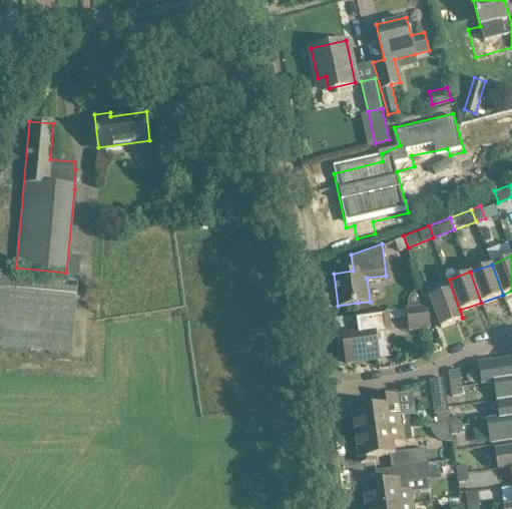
[(429,295),(433,307),(440,326),(462,318),(451,287),(441,291),(429,295)]
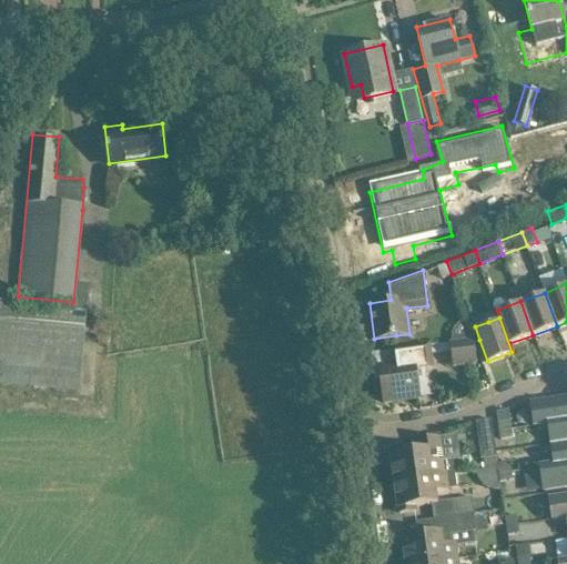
[(452,363),(475,361),(473,336),(452,339),(449,339),(452,363)]
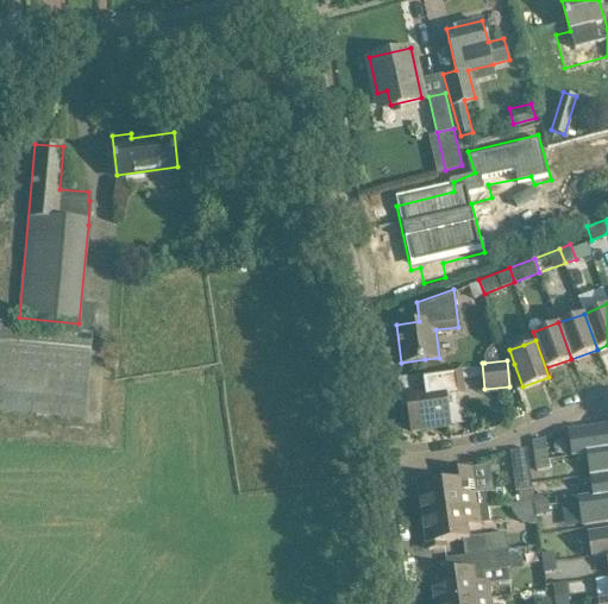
[(411,429),(449,425),(445,394),(463,391),(459,367),(422,372),(425,389),(405,391),(411,429)]
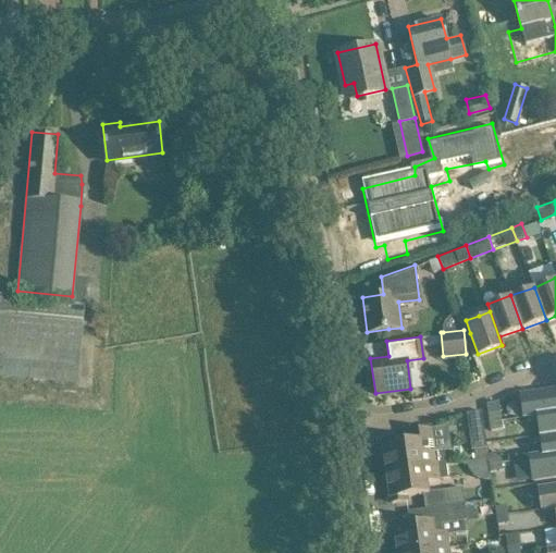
[(555,386),(519,393),(521,415),(536,413),(555,409),(555,386)]
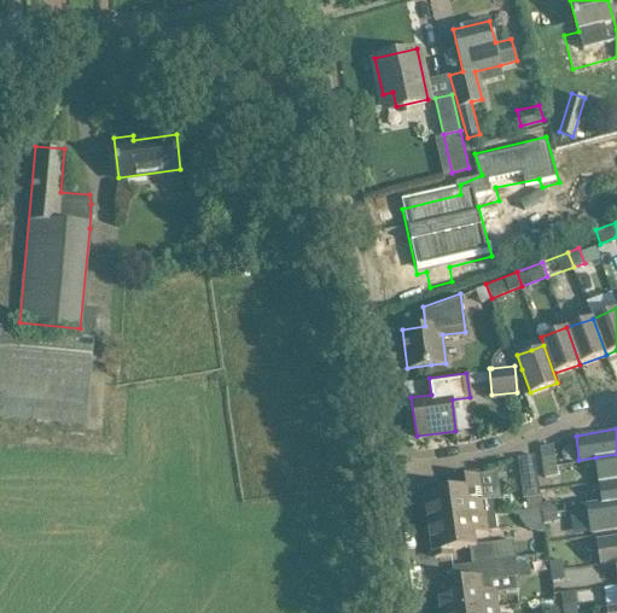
[(539,489),(534,453),(517,455),(522,496),(525,496),(527,507),(542,506),(541,502),(540,489),(539,489)]
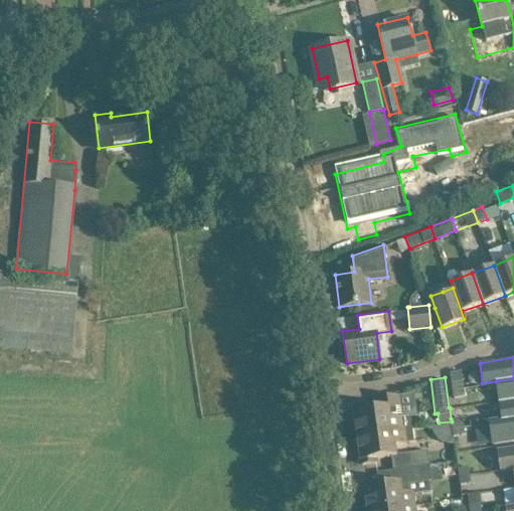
[(498,400),(513,397),(513,378),(496,381),(498,400)]
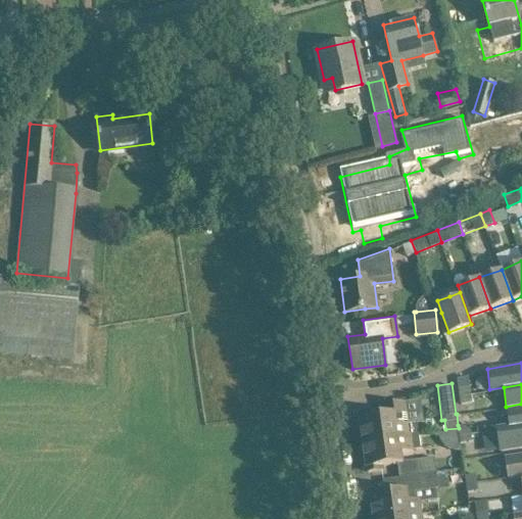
[(460,393),(468,392),(467,385),(458,386),(460,393)]
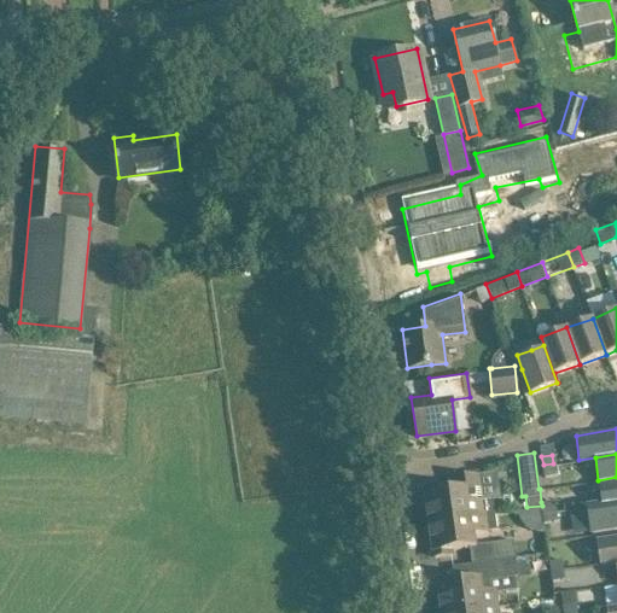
[(545,474),(556,473),(553,463),(543,465),(545,474)]
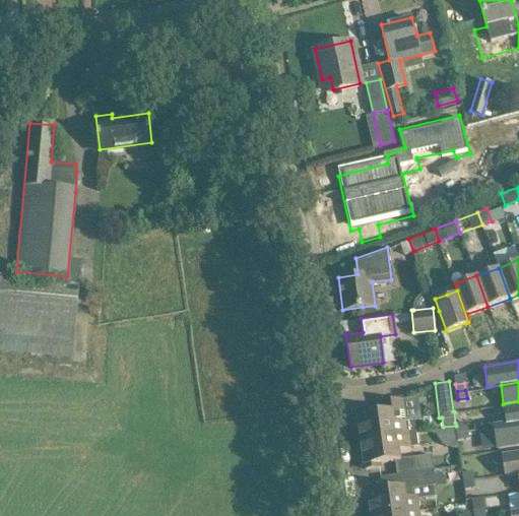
[(405,418),(403,409),(402,398),(378,402),(379,411),(372,413),(371,408),(357,410),(361,439),(415,431),(414,417),(405,418)]
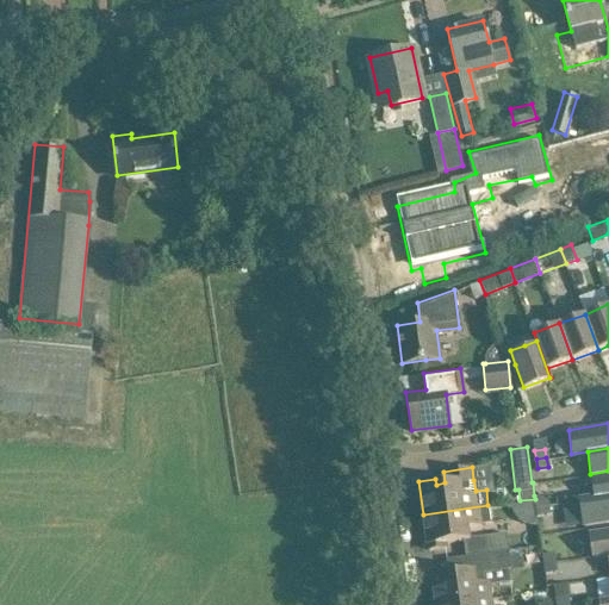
[(594,496),(608,493),(608,471),(590,474),(594,496)]
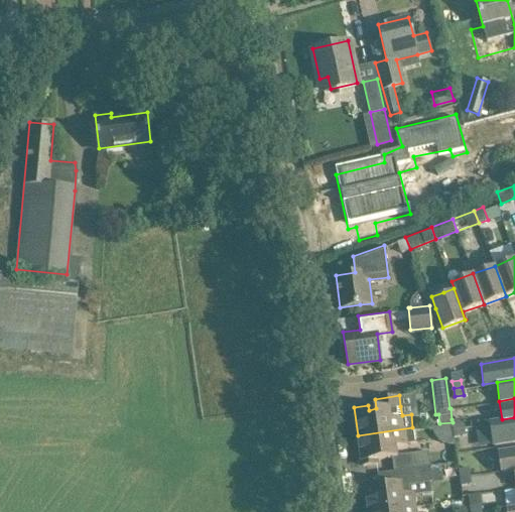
[(480,443),(493,442),(514,438),(514,417),(502,419),(490,421),(490,424),(478,425),(480,443)]
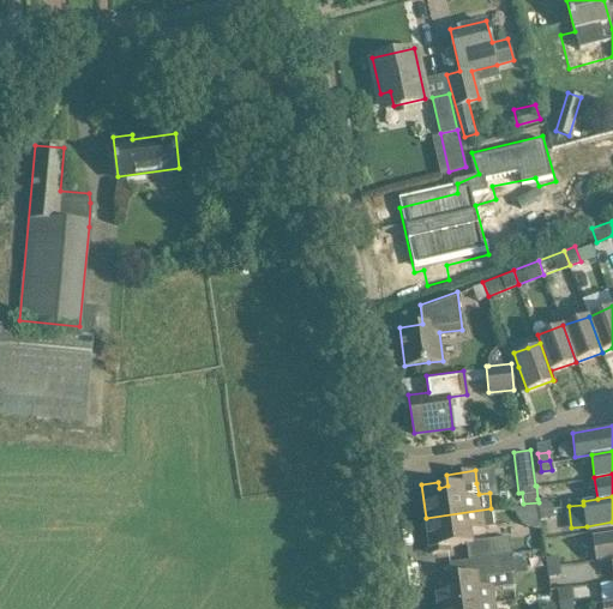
[(541,518),(554,516),(553,504),(539,506),(541,518)]
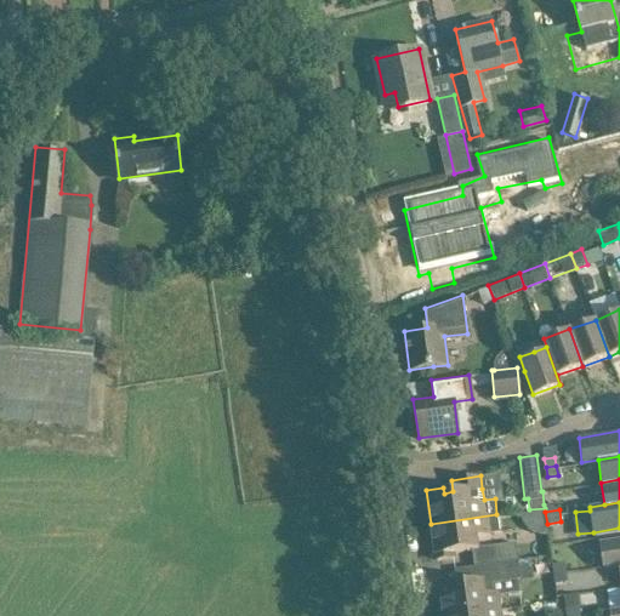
[(496,514),(431,524),(436,558),(454,555),(453,549),(477,546),(475,532),(499,530),(496,514)]
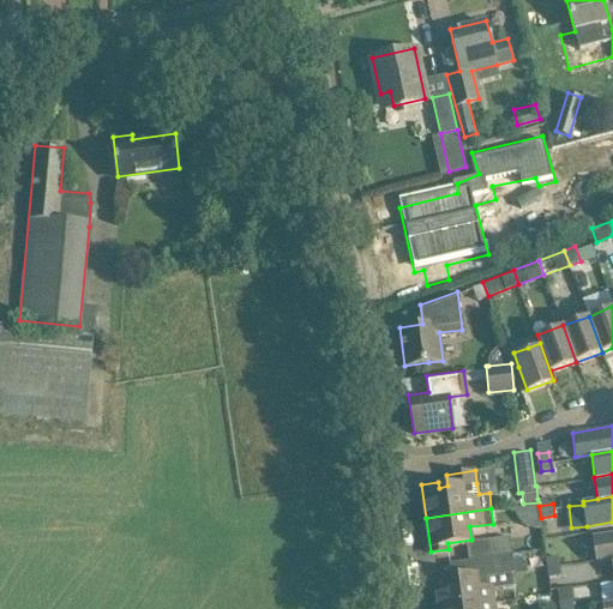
[(612,531),(593,535),(596,559),(612,556),(612,531)]
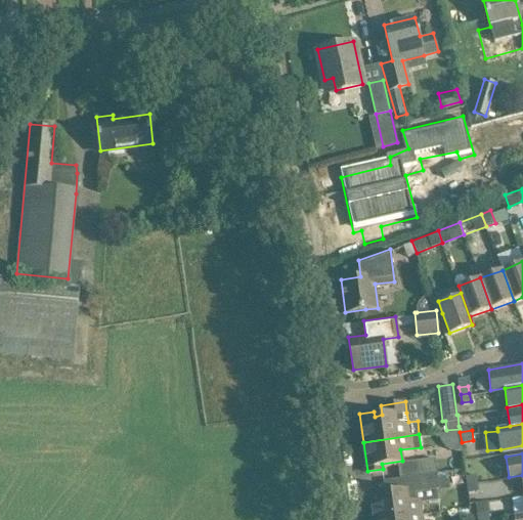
[(421,473),(437,471),(435,457),(419,459),(421,473)]
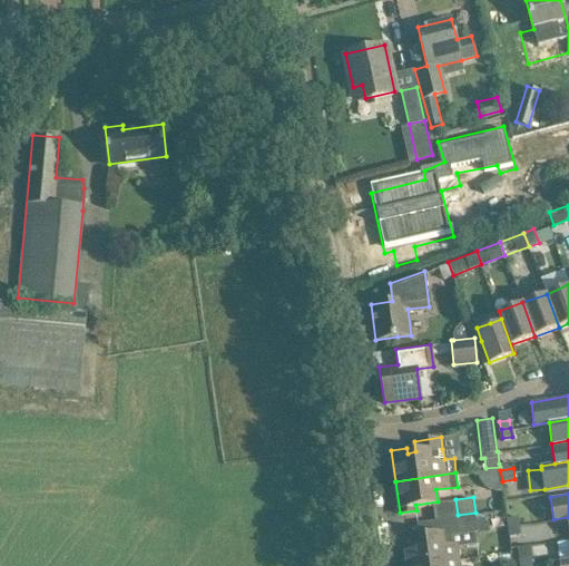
[(489,530),(487,511),(476,513),(458,515),(434,518),(437,535),(419,537),(419,533),(403,535),(408,565),(459,557),(458,543),(444,545),(442,534),(478,529),(479,532),(489,530)]
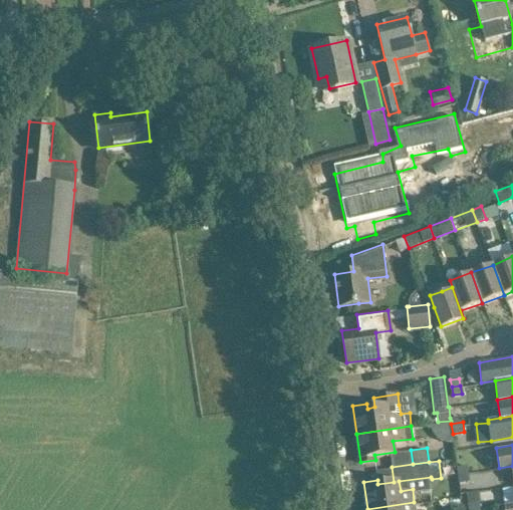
[(456,466),(457,475),(468,474),(467,465),(462,465),(456,466)]
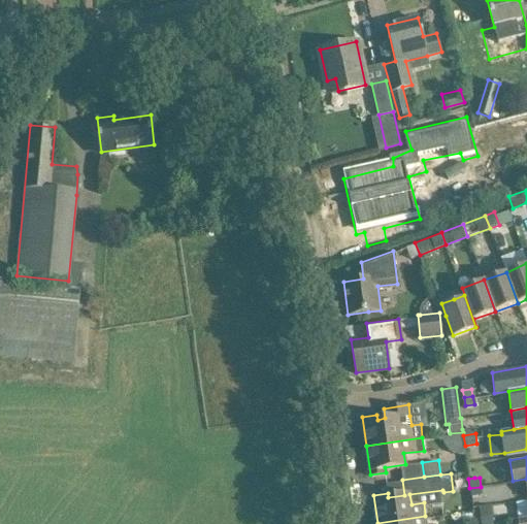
[(471,495),(482,494),(481,487),(469,488),(471,495)]
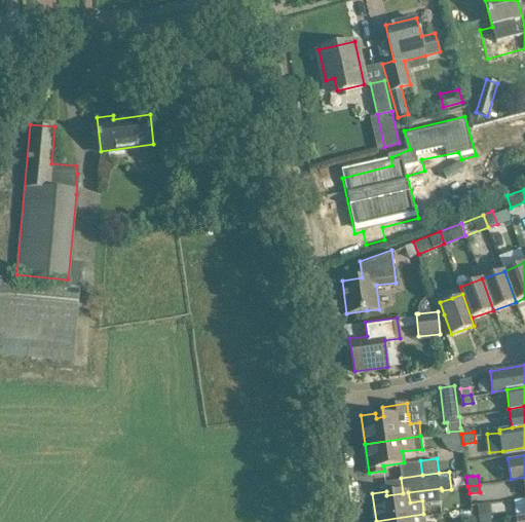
[(479,521),(490,521),(489,513),(478,515),(479,521)]
